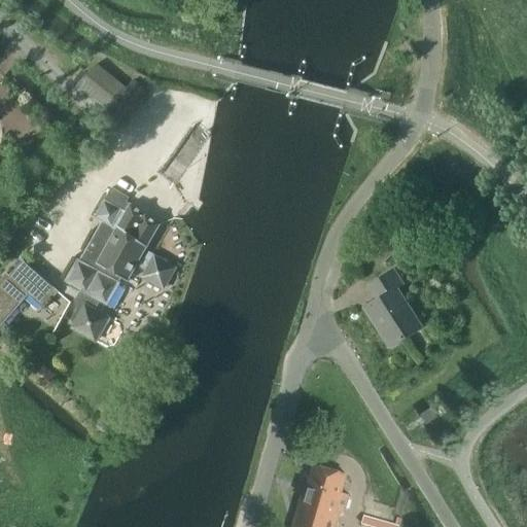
[(77,86),(123,124),(141,101),(97,64),(77,86)]
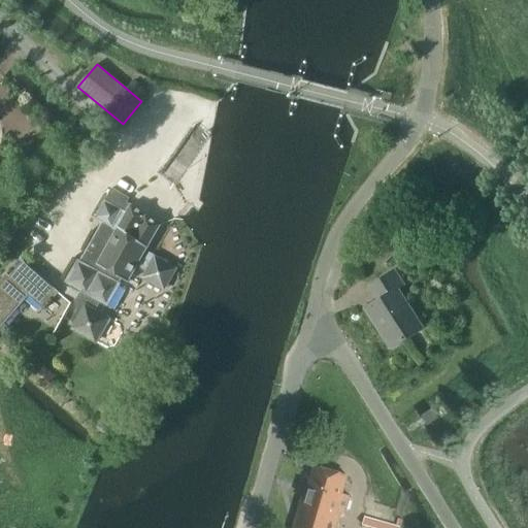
[(76,259),(63,283),(79,292),(78,293),(67,287),(64,293),(74,299),(74,300),(75,310),(69,321),(73,323),(70,329),(74,331),(95,342),(100,331),(101,331),(107,319),(93,310),(98,303),(105,307),(119,284),(117,283),(120,277),(127,281),(135,265),(144,270),(140,278),(162,291),(175,269),(153,256),(153,257),(147,254),(144,260),(139,258),(143,251),(159,224),(124,204),(127,198),(110,189),(94,217),(102,222),(79,261),(76,259)]
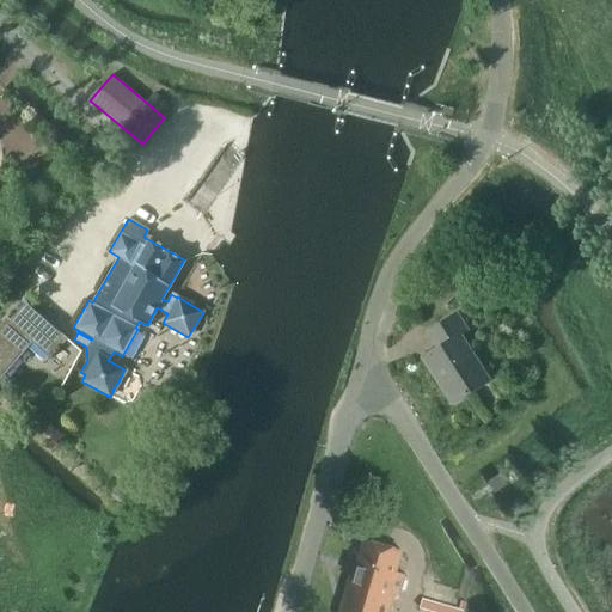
[(448,275),(428,295),(442,310),(463,289),(448,275)]
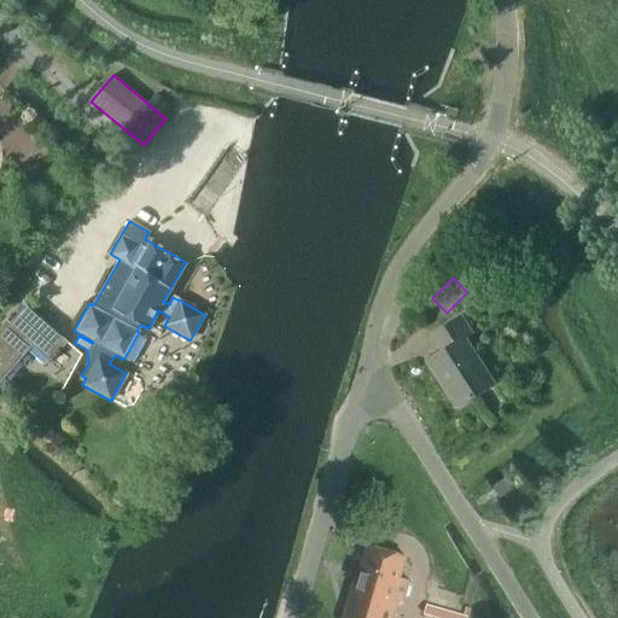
[(0,327),(0,400),(12,388),(3,379),(33,347),(50,362),(66,343),(25,305),(10,322),(7,320),(0,327)]
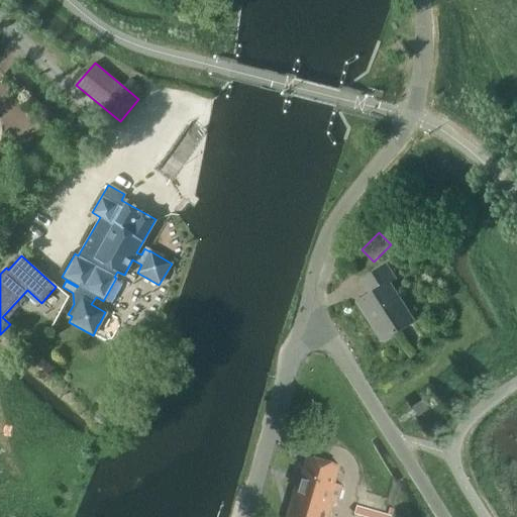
[(380,339),(404,324),(410,320),(386,282),(392,279),(383,265),(360,279),(369,292),(355,301),(380,339)]
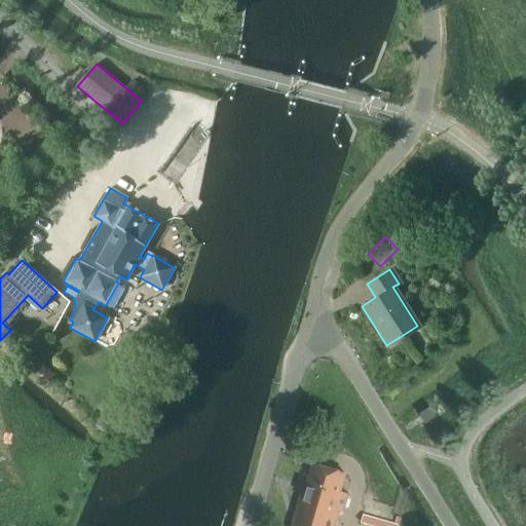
[(423,423),(435,416),(430,408),(419,414),(423,423)]
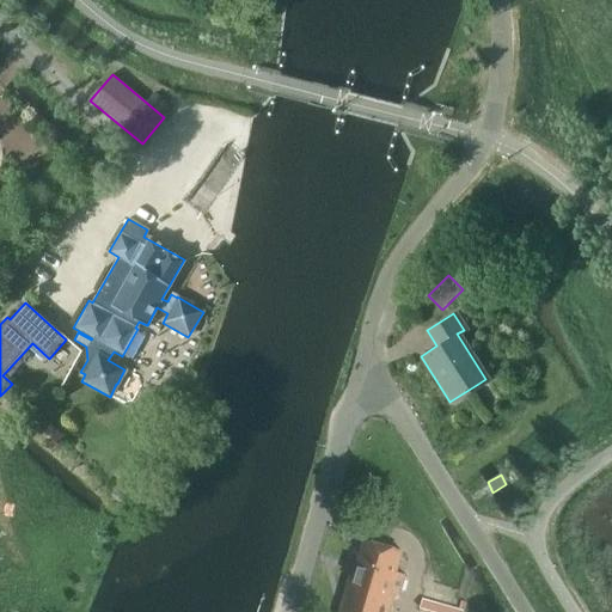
[(403,550),(365,539),(355,576),(349,575),(340,611),(387,611),(392,594),(399,595),(405,574),(398,571),(403,550)]
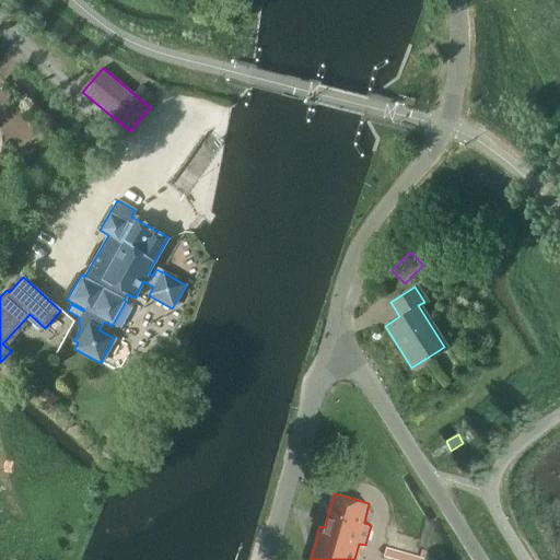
[(392,559),(423,559),(424,559),(388,549),(385,558),(392,559)]
